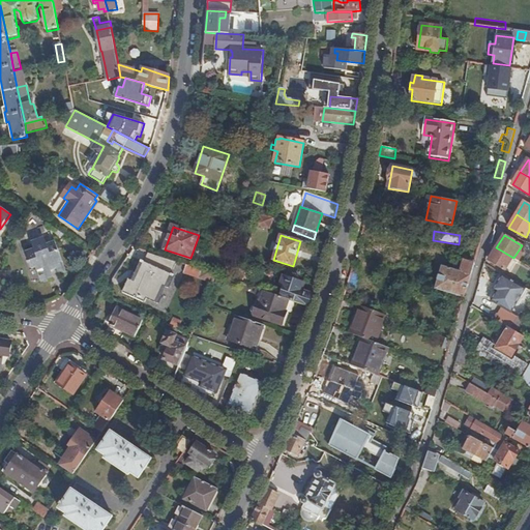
[(38,277),(51,272),(50,270),(55,268),(58,276),(66,274),(55,242),(47,245),(43,239),(31,243),(33,251),(25,254),(31,271),(35,269),(38,277)]
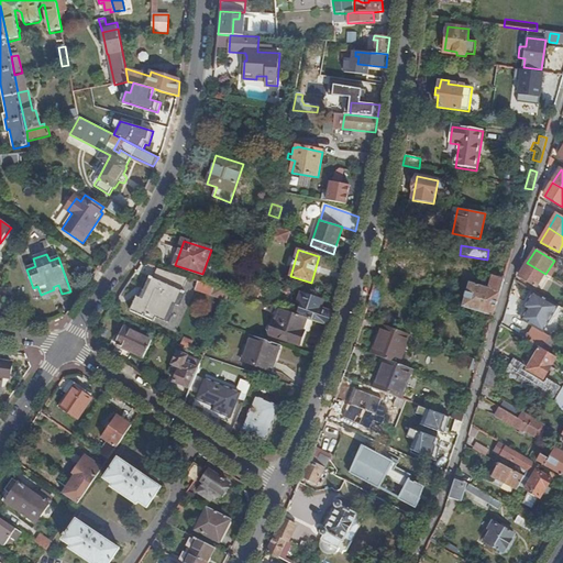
[(554,261),(545,274),(551,277),(560,264),(554,261)]
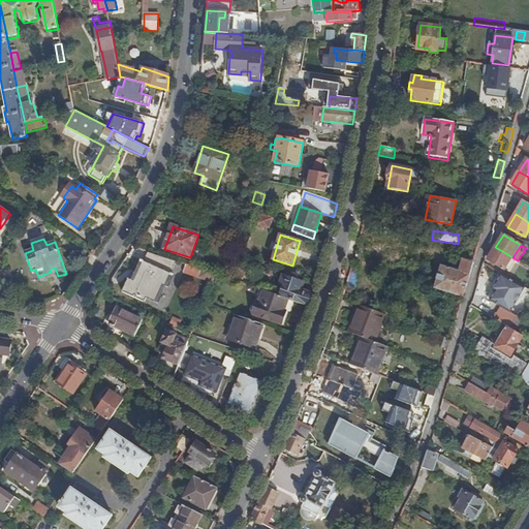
[(512,257),(495,247),(489,259),(490,260),(505,270),(512,257)]
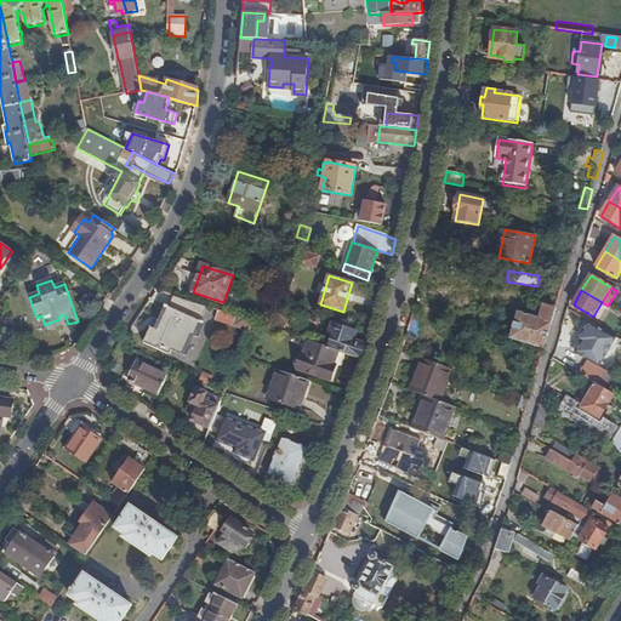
[(206,308),(172,294),(158,329),(149,325),(142,343),(170,355),(172,349),(186,354),(206,308)]
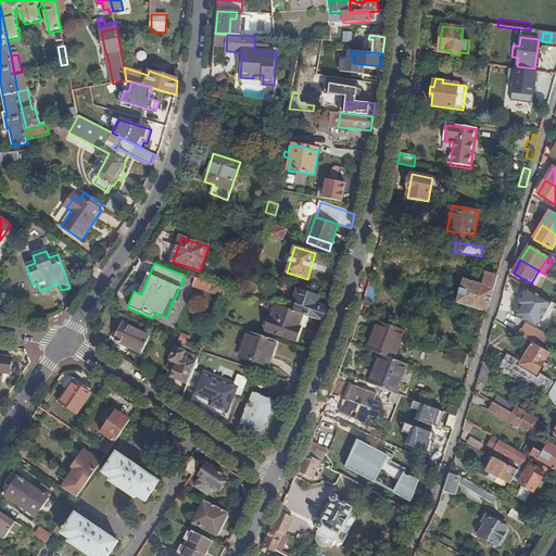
[(494,292),(498,277),(488,274),(483,286),(465,280),(458,303),(489,312),(494,292)]
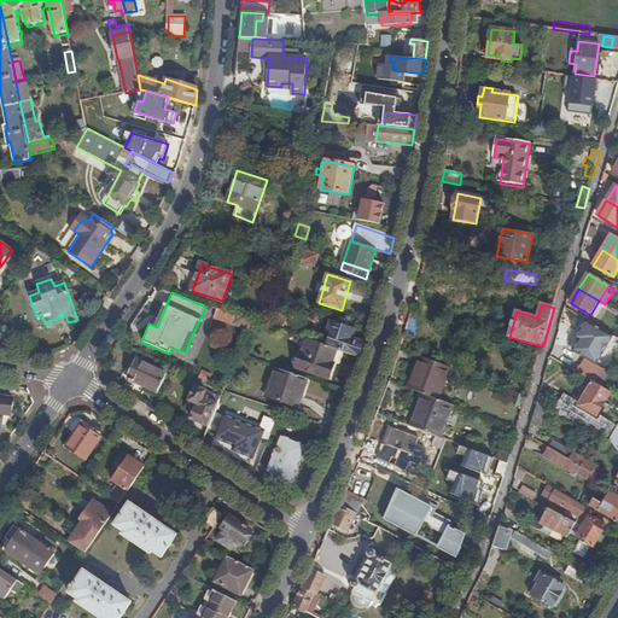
[(219,309),(215,320),(233,326),(235,315),(219,309)]
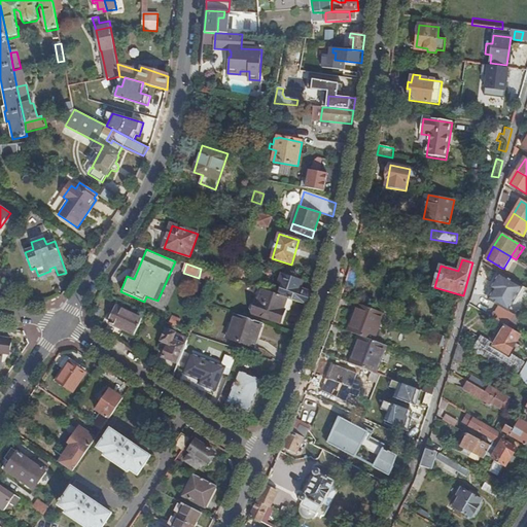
[(53,277),(50,271),(38,276),(40,282),(53,277)]
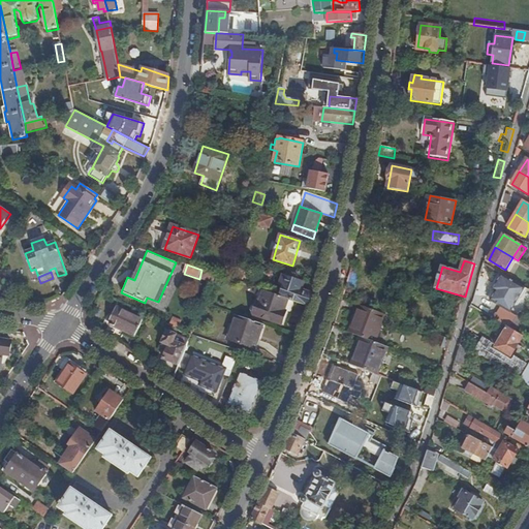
[(525,288),(502,274),(496,284),(500,287),(498,291),(497,290),(496,291),(494,296),(514,308),(525,288)]
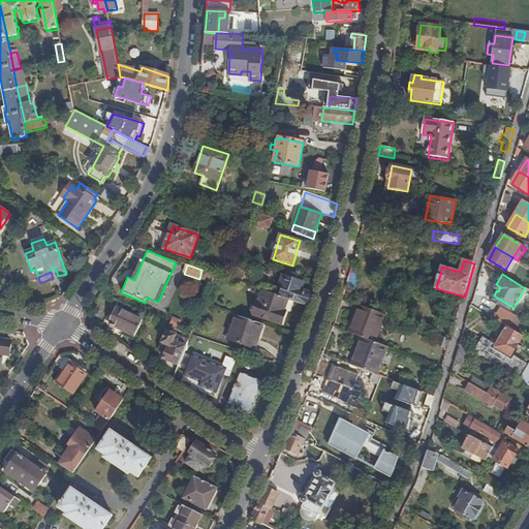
[(253,278),(250,286),(258,288),(261,281),(253,278)]
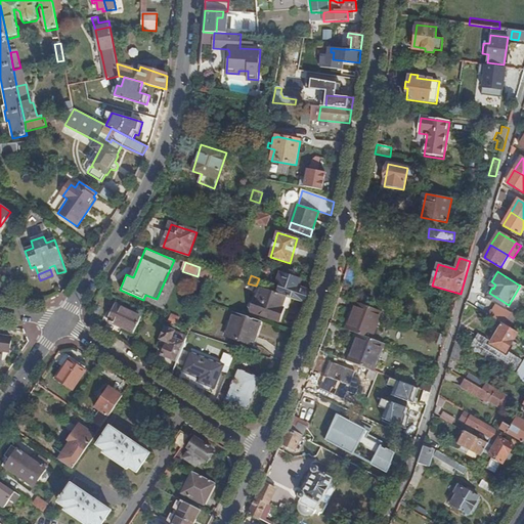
[(305,302),(309,291),(291,286),(288,297),(305,302)]
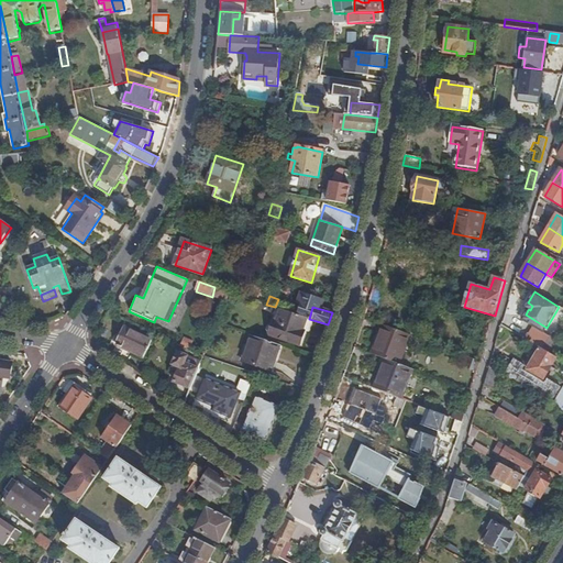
[(302,331),(307,318),(280,309),(276,322),(274,321),(269,334),(300,344),(305,332),(302,331)]
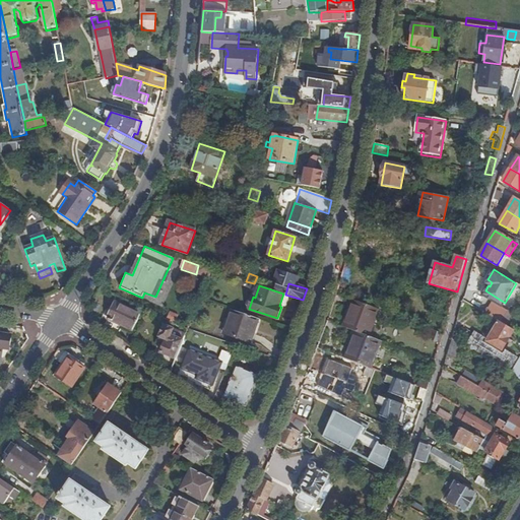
[(505,303),(485,290),(482,296),(503,308),(505,303)]
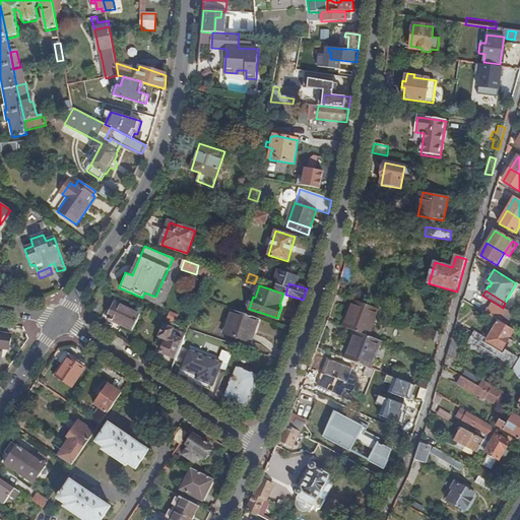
[(379,310),(354,300),(344,327),(356,332),(370,337),(379,310)]
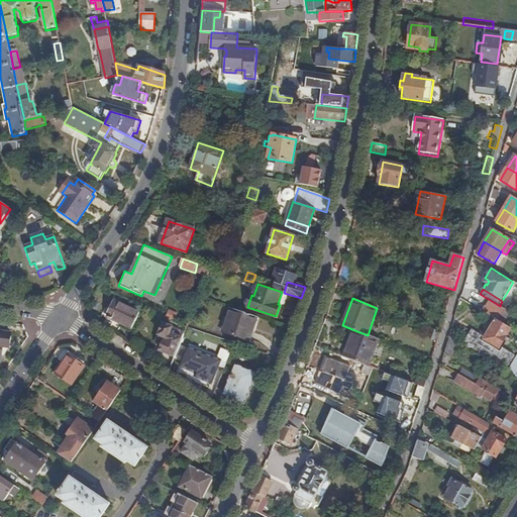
[(140,314),(113,302),(107,316),(133,329),(140,314)]
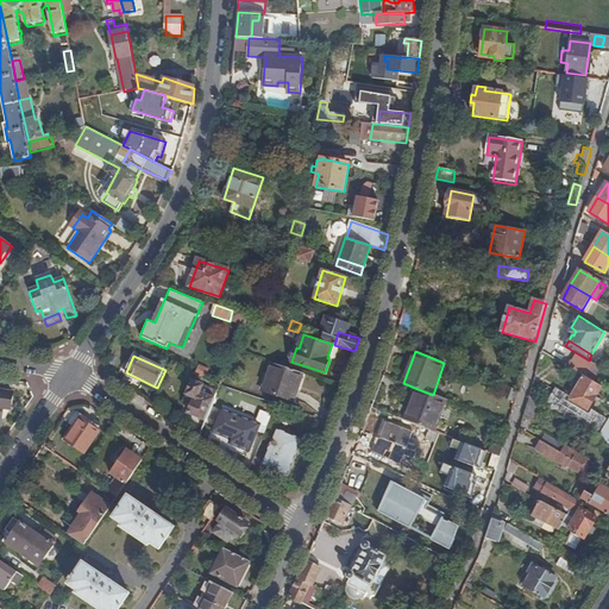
[(294,401),(302,372),(272,363),(263,391),(294,401)]
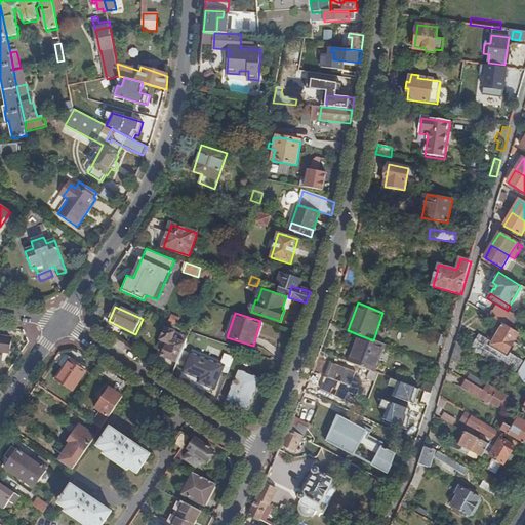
[(507,326),(505,325),(499,333),(495,331),(494,334),(497,336),(492,345),(508,354),(520,334),(507,326)]
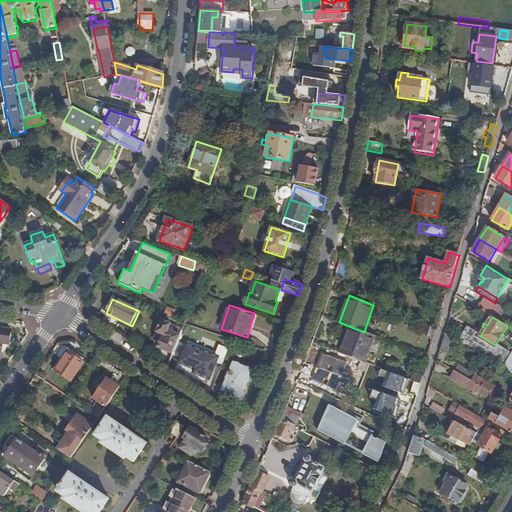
[(174,354),(183,329),(162,320),(157,331),(158,331),(164,334),(161,339),(158,347),(174,354)]
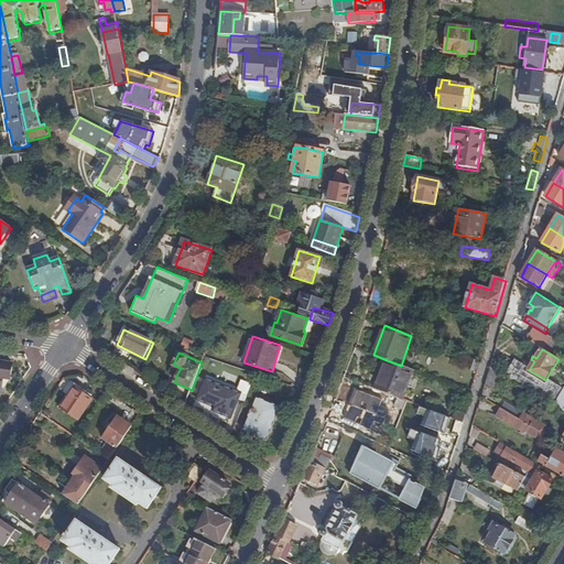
[(505,377),(553,404),(563,388),(550,380),(546,383),(523,370),(527,366),(514,359),(505,377)]
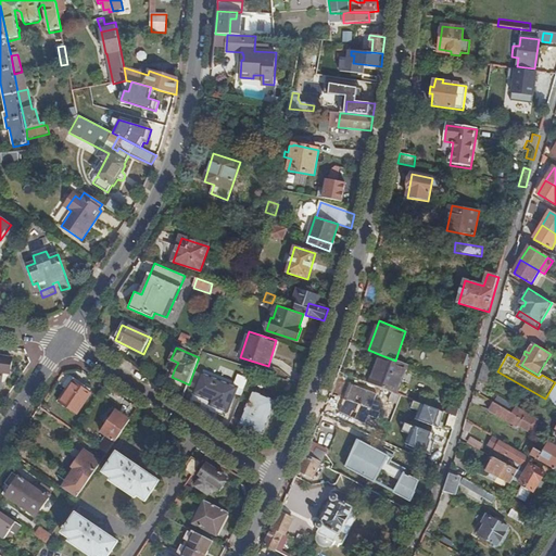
[(397,394),(408,365),(395,361),(381,355),(370,383),(374,386),(397,394)]
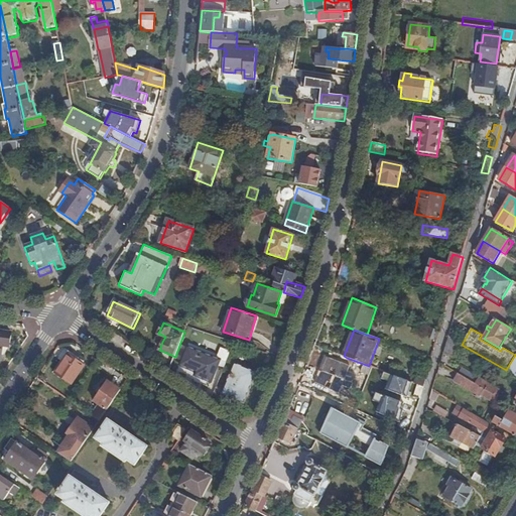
[(0,360),(1,360),(2,350),(0,349),(0,345),(3,347),(9,347),(11,334),(0,331),(0,360)]
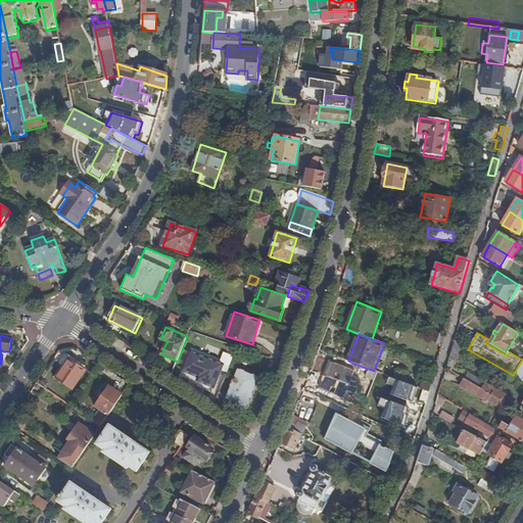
[(463,345),(455,341),(449,359),(459,361),(463,345)]
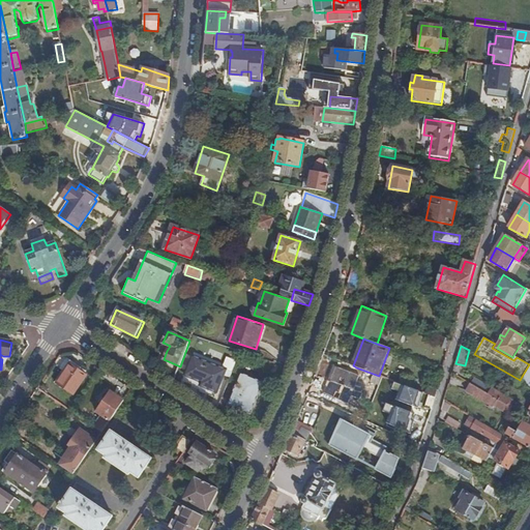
[(227,372),(193,357),(184,376),(201,383),(200,386),(216,393),(227,372)]
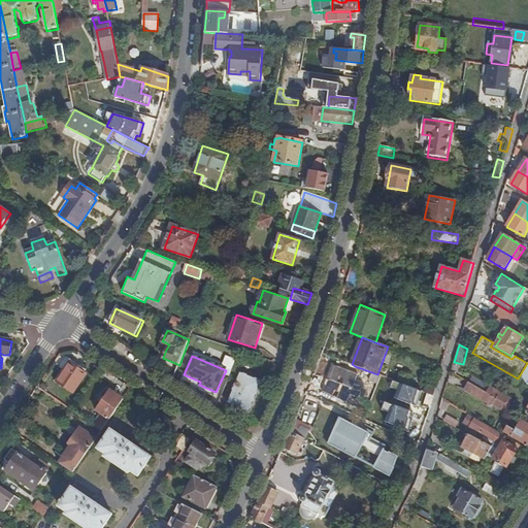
[(72,393),(86,373),(71,363),(58,383),(72,393)]
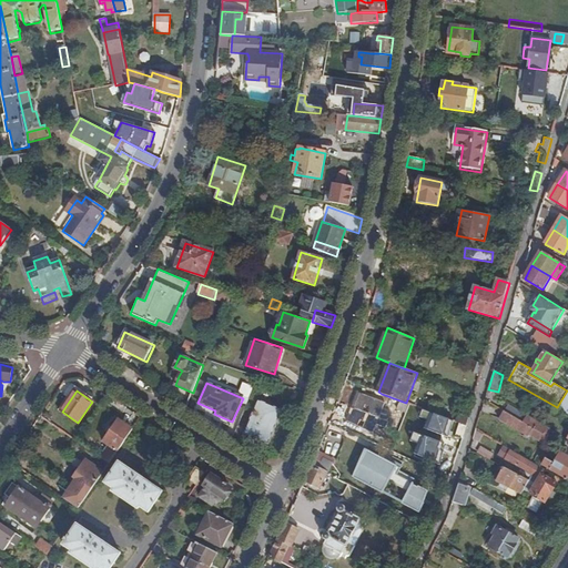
[(567,392),(558,408),(567,414),(567,392)]
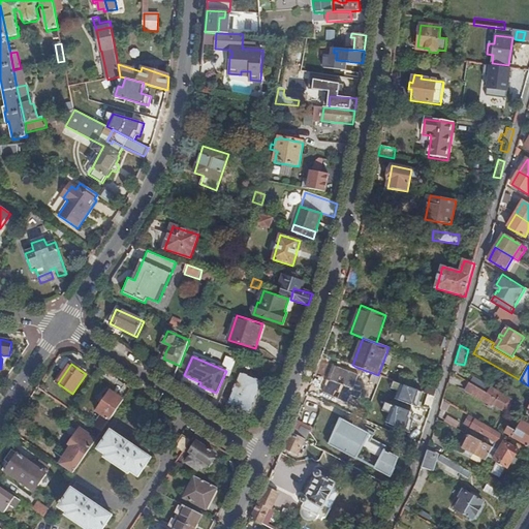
[(263,381),(240,372),(227,404),(250,413),(263,381)]
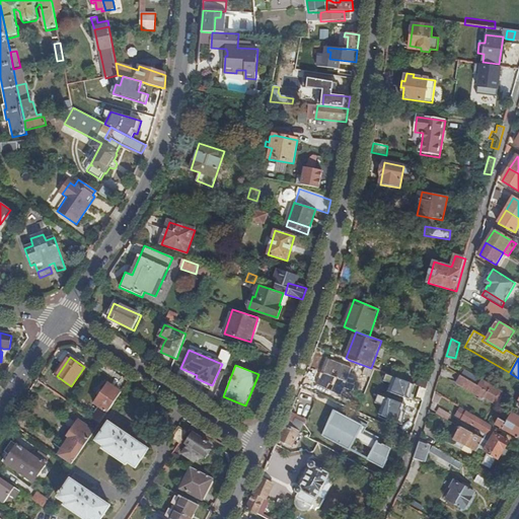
[(427,389),(431,377),(422,375),(419,385),(427,389)]
